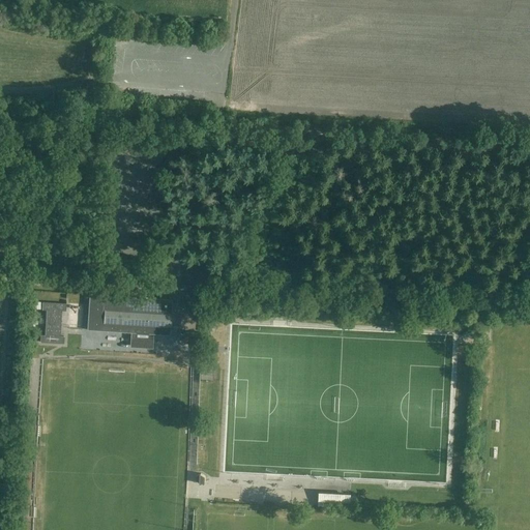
[(87,329),(170,334),(172,299),(89,294),(87,329)]
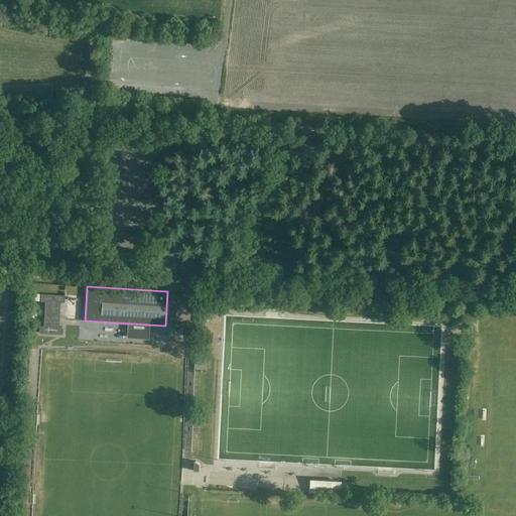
[(41,300),(41,301),(45,301),(43,327),(39,326),(39,334),(56,335),(61,335),(61,328),(57,328),(59,301),(63,301),(63,300),(63,295),(56,295),(41,294),(31,293),(31,300),(41,300)]
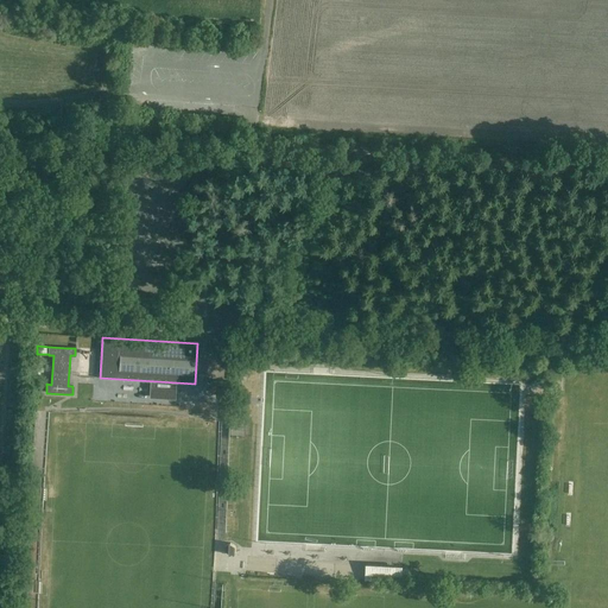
[(241,359),(240,373),(247,374),(248,359),(264,360),(264,353),(245,352),(245,359),(241,359)]
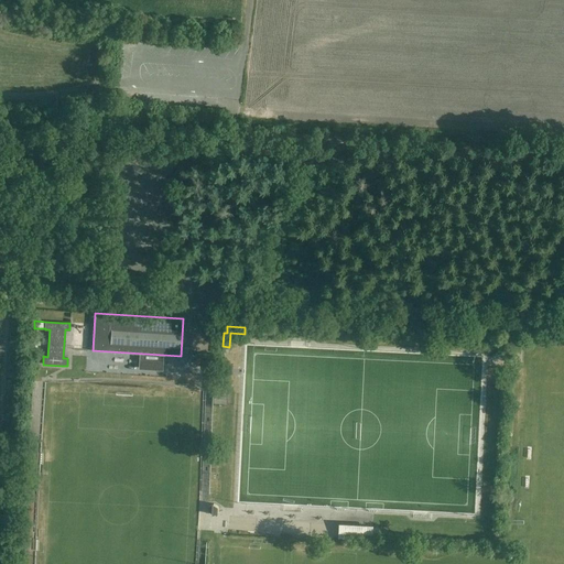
[(78,329),(77,349),(90,350),(91,331),(78,329)]
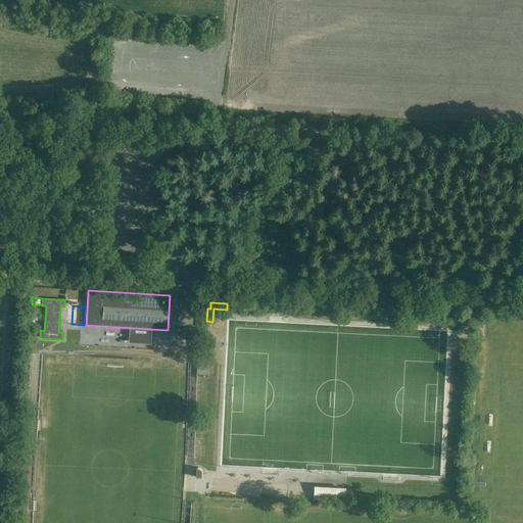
[(198,477),(202,475),(202,470),(198,467),(194,470),(193,475),(198,477)]
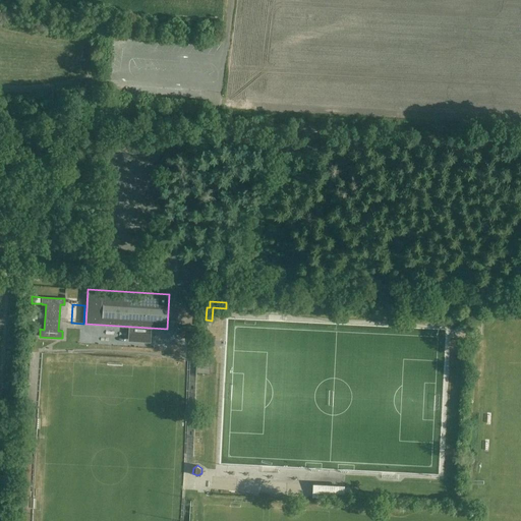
[(345,486),(313,485),(313,495),(346,497),(345,486)]
